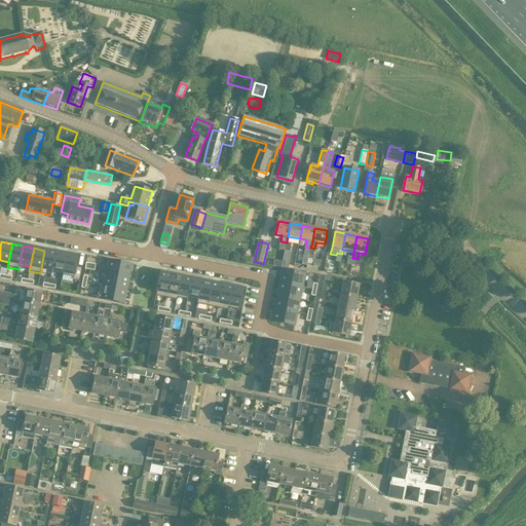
[(251,250),(241,251),(241,259),(251,259),(251,250)]
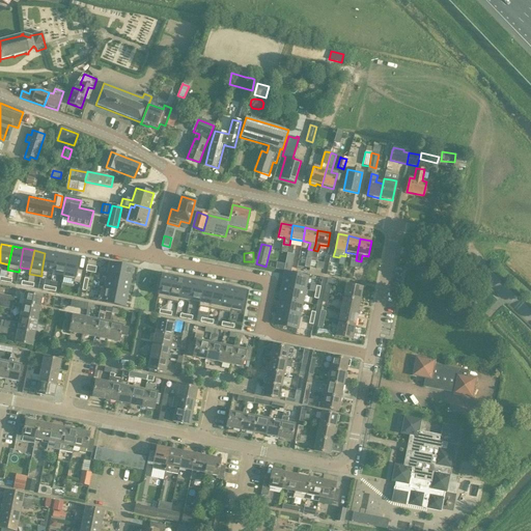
[(45,253),(42,272),(53,274),(56,255),(45,253)]
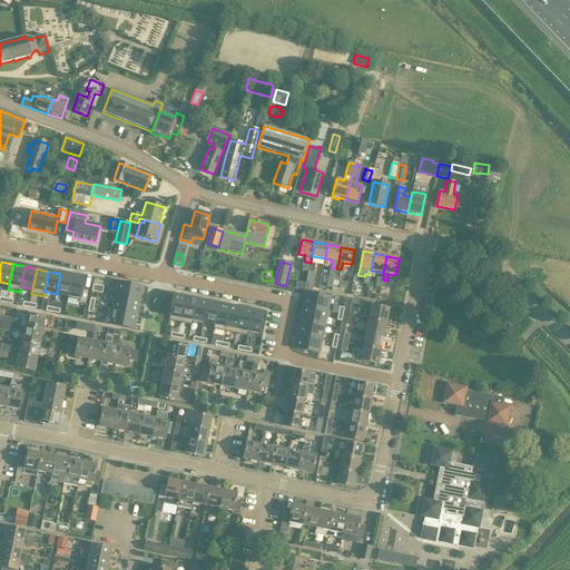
[(308,273),(305,292),(312,293),(316,274),(308,273)]
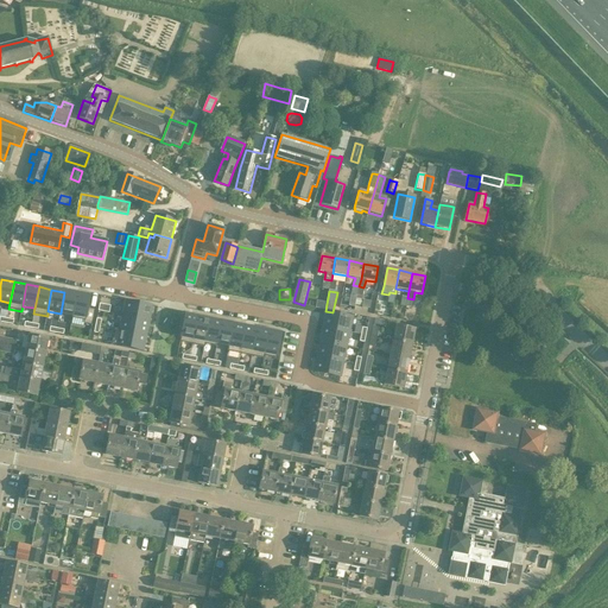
[(64,292),(61,314),(73,316),(77,295),(64,292)]
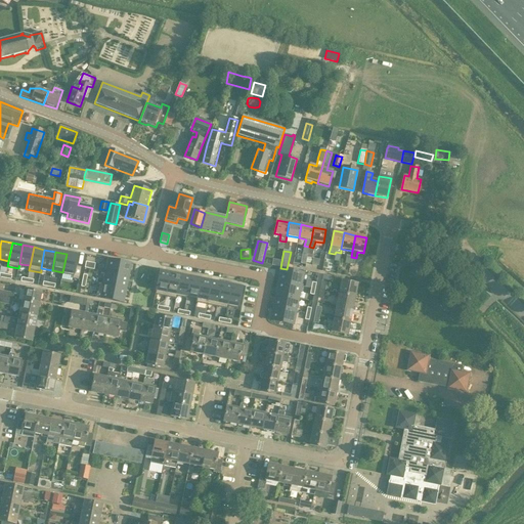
[(62,272),(61,274),(73,276),(73,279),(79,280),(82,267),(76,266),(78,256),(67,254),(62,272)]
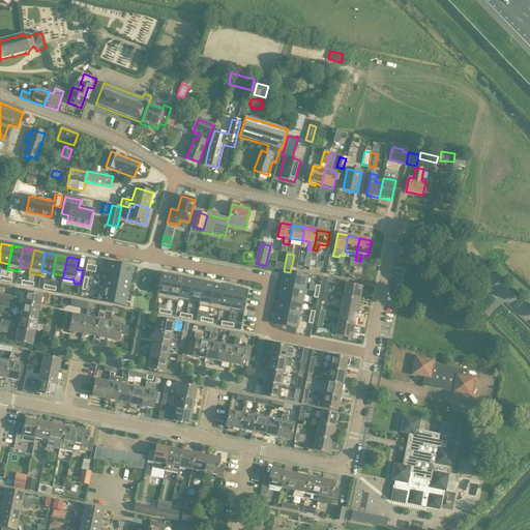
[(105,275),(107,276),(107,275),(129,280),(133,267),(108,262),(105,275)]
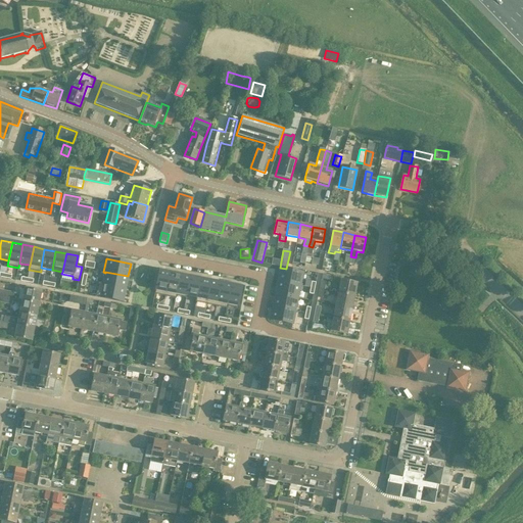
[(281,269),(278,282),(300,286),(302,273),(281,269)]
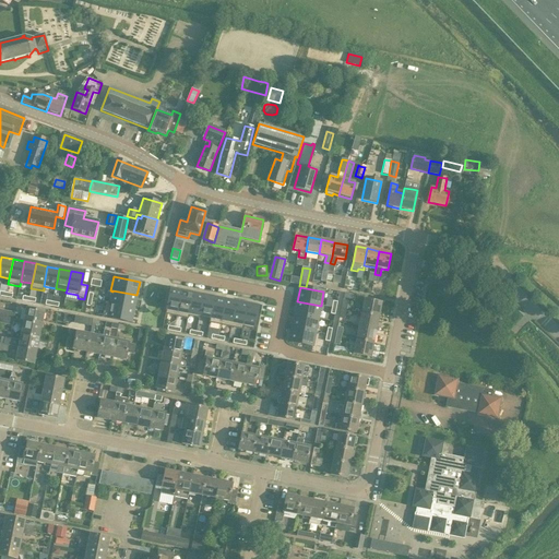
[(170,289),(165,314),(177,317),(181,292),(170,289)]
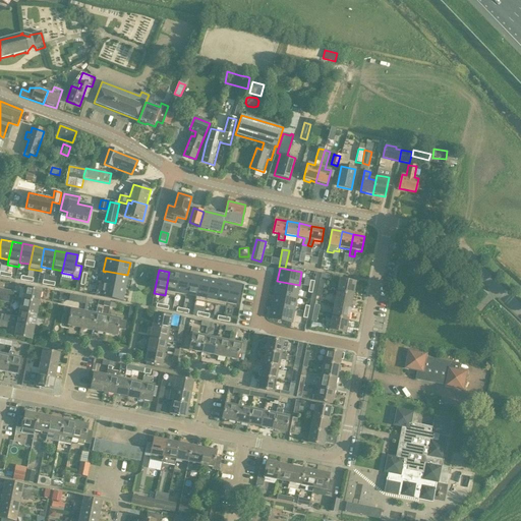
[(103,283),(103,284),(125,288),(127,275),(105,271),(105,272),(103,283)]
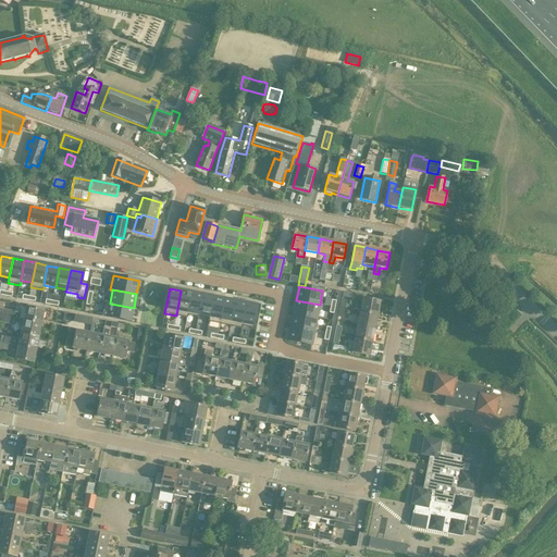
[(181,291),(176,316),(187,318),(188,316),(187,316),(192,293),(181,291)]
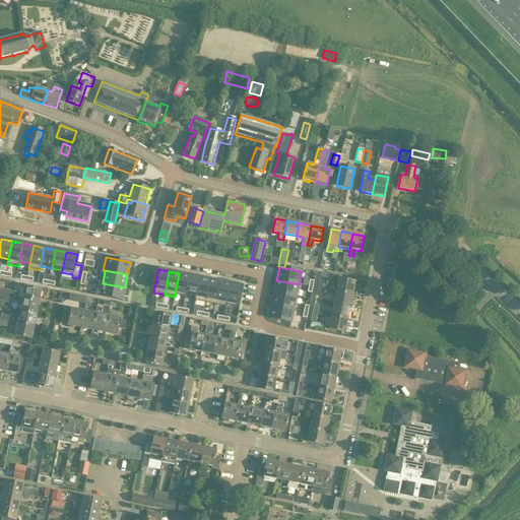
[(179,273),(175,295),(176,295),(186,297),(186,295),(189,275),(179,273)]
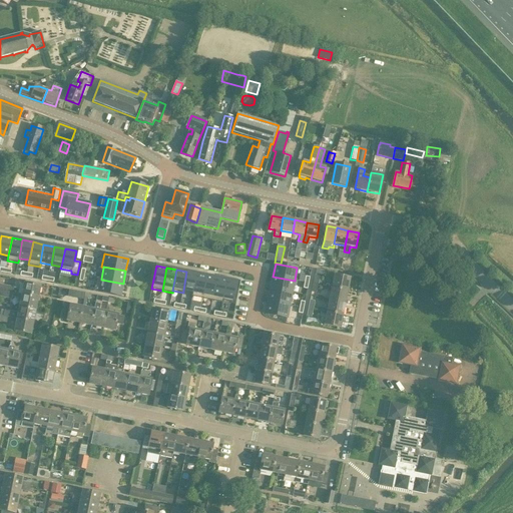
[(186,272),(183,291),(192,293),(193,293),(196,274),(186,272)]
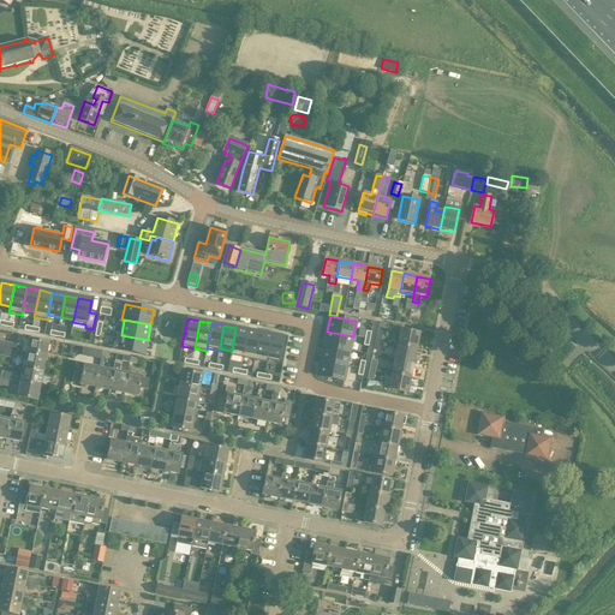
[(231,351),(230,356),(243,358),(248,330),(236,328),(232,351),(231,351)]
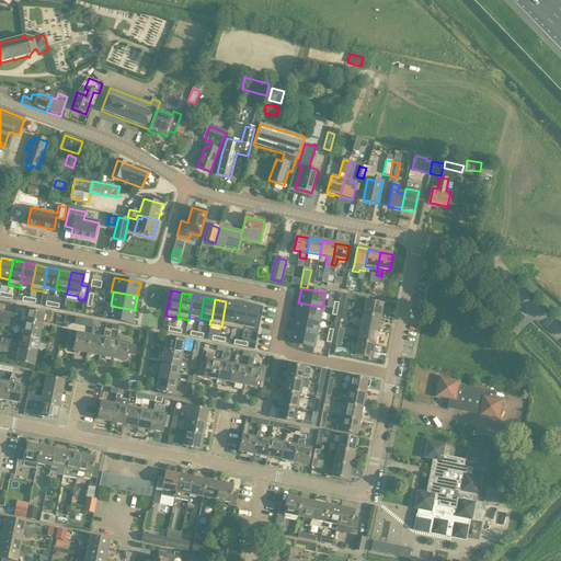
[(226,301),(221,327),(232,329),(237,304),(226,301)]
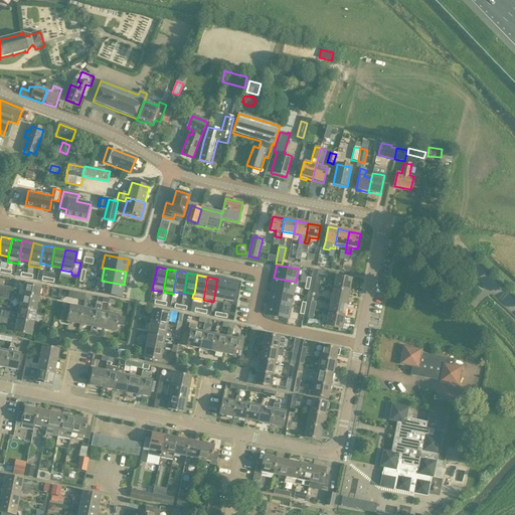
[(335,277),(333,289),(349,293),(351,280),(335,277)]
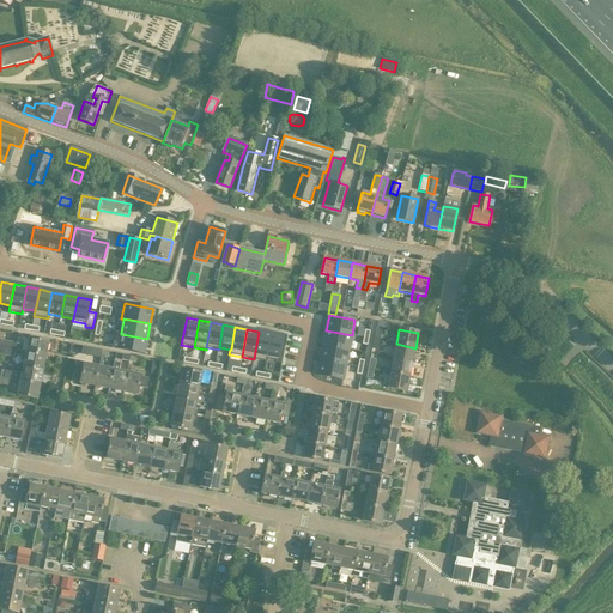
[(326,331),(323,345),(349,350),(352,335),(326,331)]
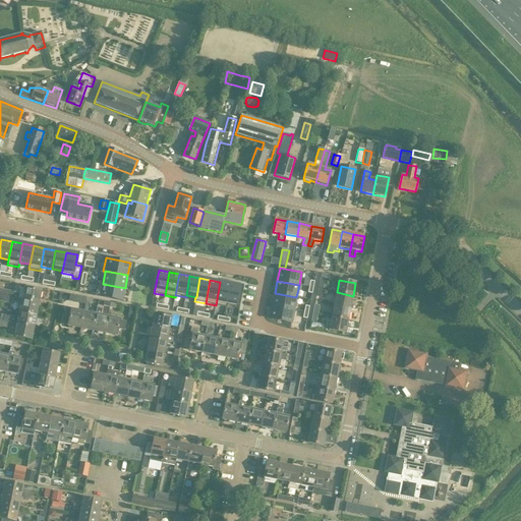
[(98,282),(96,296),(122,301),(125,288),(103,284),(103,283),(98,282)]
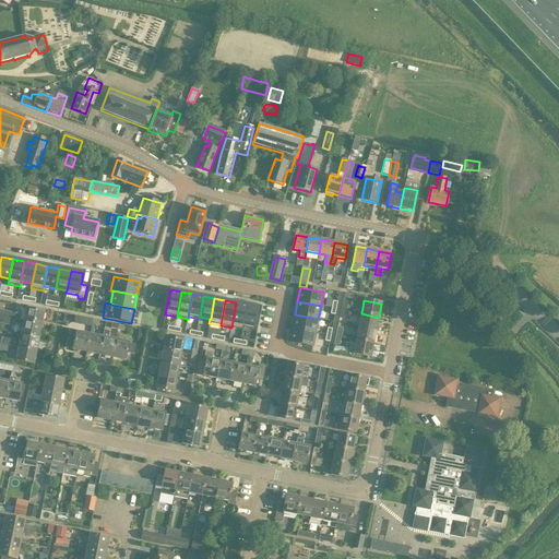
[(236,302),(232,328),(242,330),(244,328),(242,328),(247,305),(236,302)]
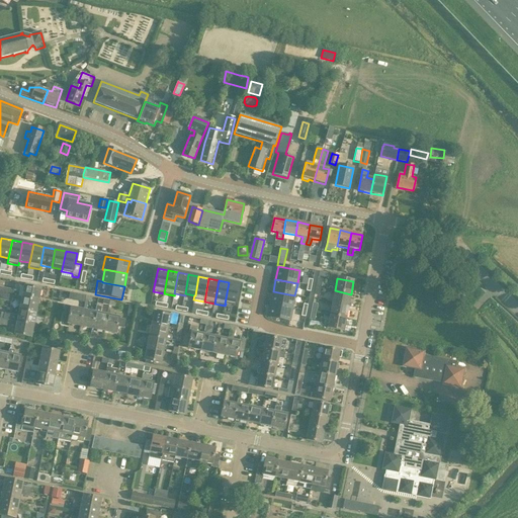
[(229,282),(225,304),(226,304),(236,306),(240,284),(229,282)]
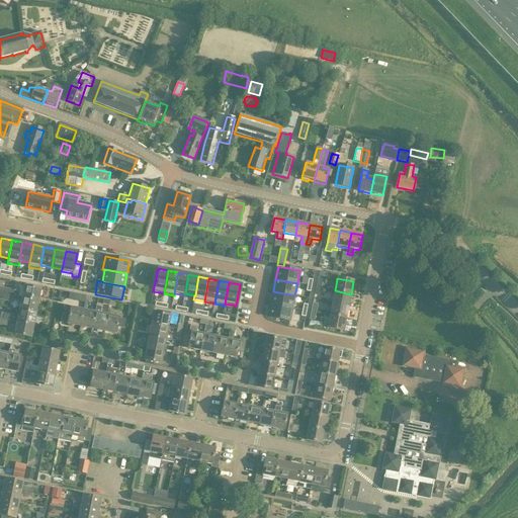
[(0,293),(12,296),(14,290),(0,286),(0,293)]
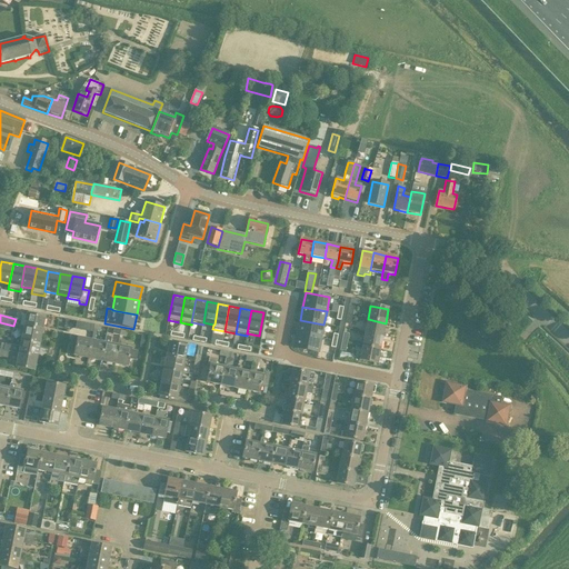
[(27,315),(23,328),(42,331),(45,318),(27,315)]
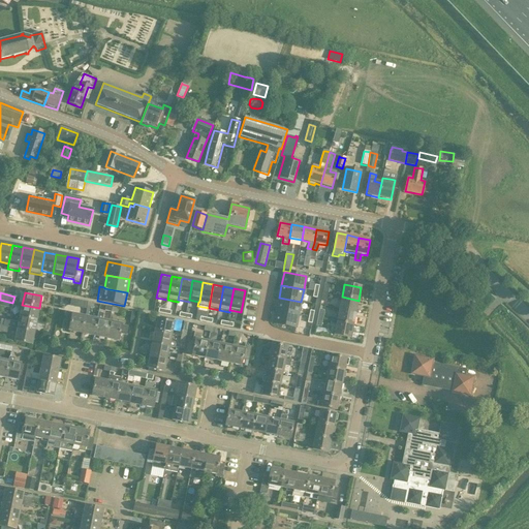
[(339,309),(356,313),(359,301),(342,297),(339,309)]
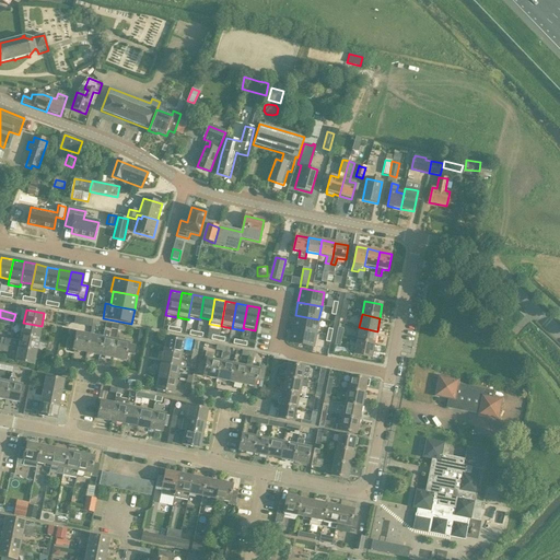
[(295,315),(292,328),(316,334),(318,319),(295,315)]
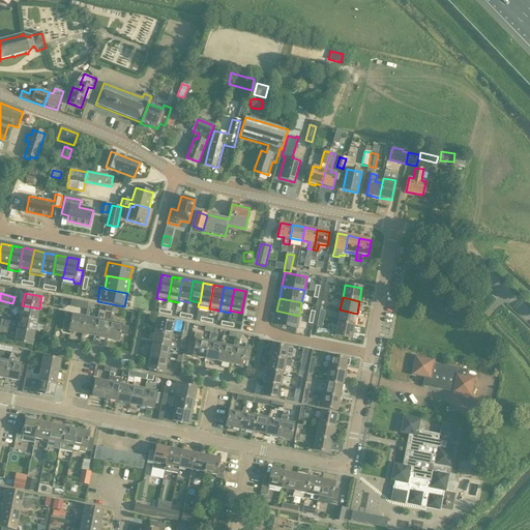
[(0,306),(11,308),(12,303),(0,300),(0,306)]
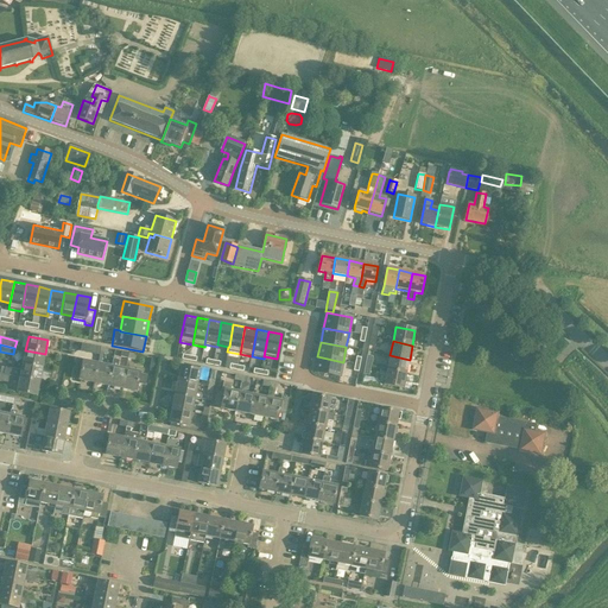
[(25,350),(23,365),(42,368),(45,354),(25,350)]
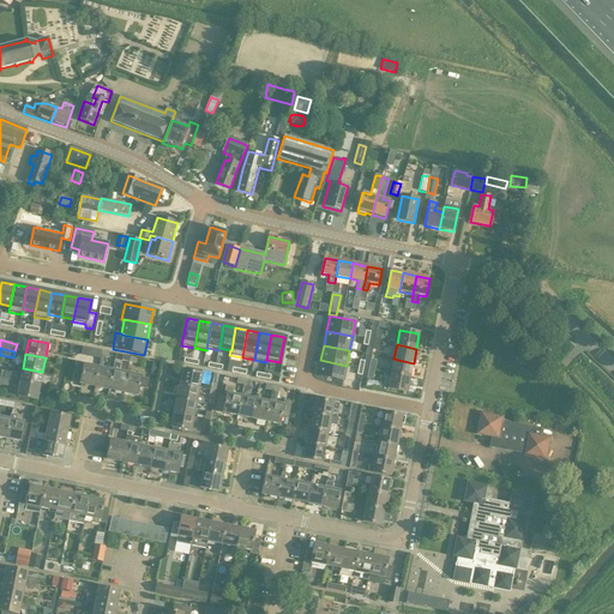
[(393,359),(391,374),(410,378),(414,363),(393,359)]
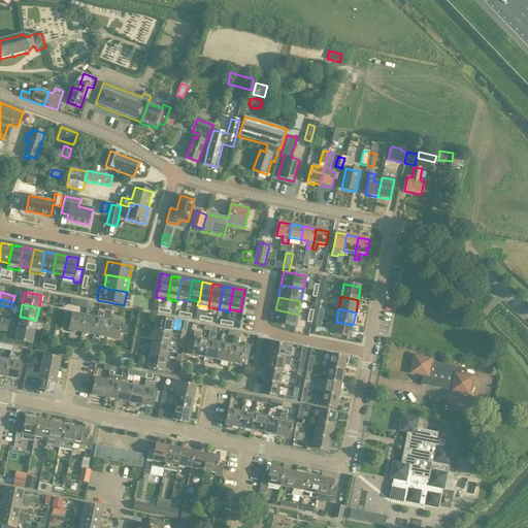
[(275,309),(273,323),(295,328),(298,315),(275,309)]
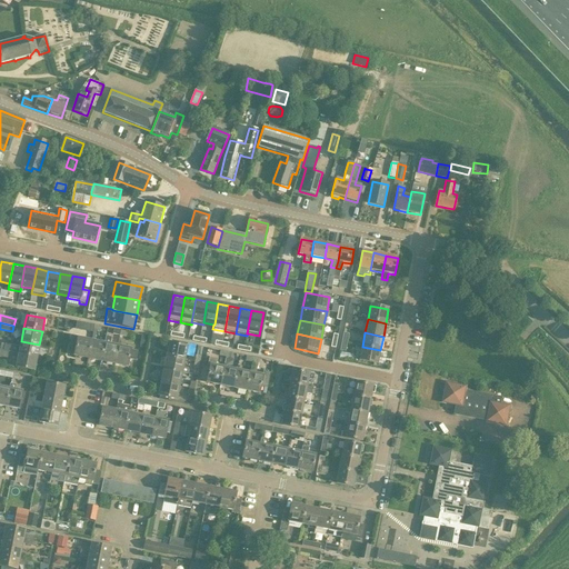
[(100,361),(113,363),(117,346),(110,345),(112,338),(106,336),(105,343),(100,361)]
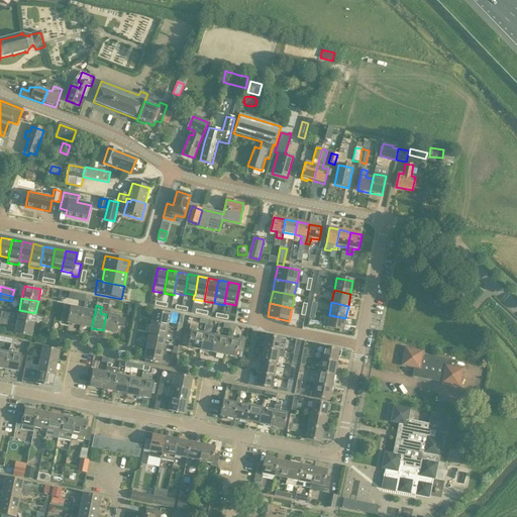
[(68,323),(79,325),(83,309),(65,306),(62,322),(68,323)]
